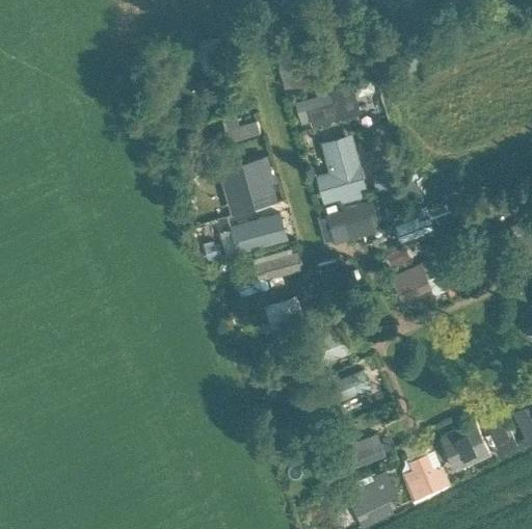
[(277,45),(285,89),(318,86),(317,78),(326,77),(323,41),(277,45)]
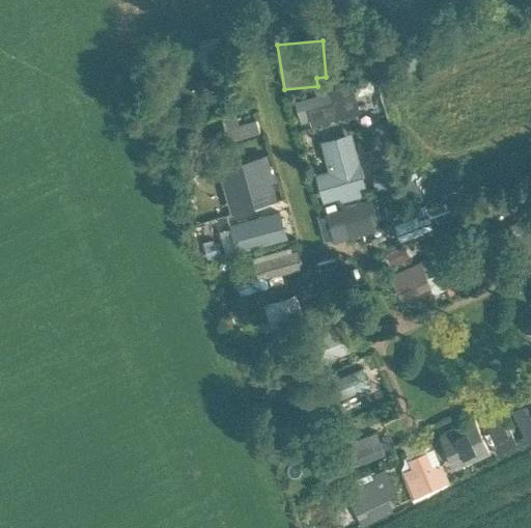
[(316,98),(297,103),(301,118),(303,124),(310,122),(312,129),(362,114),(353,81),(314,92),(316,98)]
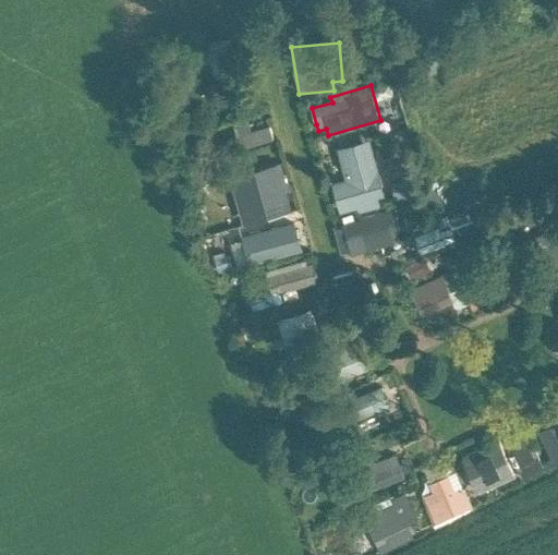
[(249,123),(234,128),(240,149),(274,140),(269,128),(251,133),(249,123)]
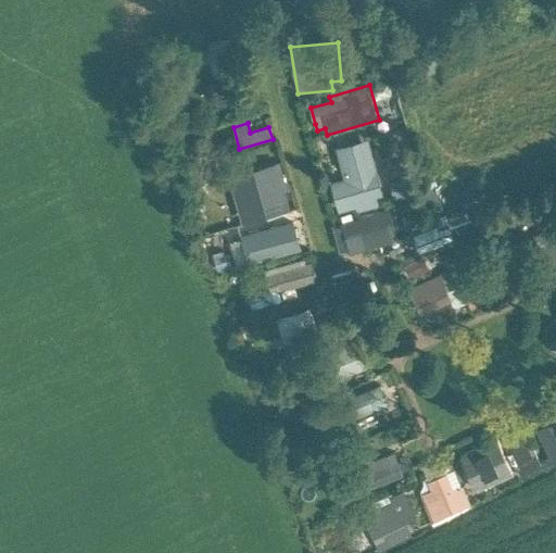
[(349,185),(335,189),(339,206),(341,212),(355,208),(357,214),(380,208),(378,201),(383,200),(369,151),(341,159),(349,185)]
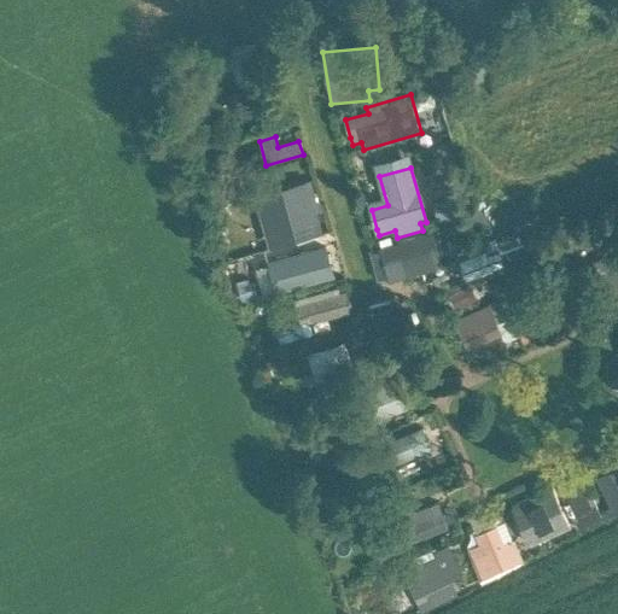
[(283,191),(261,197),(275,246),(297,240),(320,233),(305,183),(283,191)]
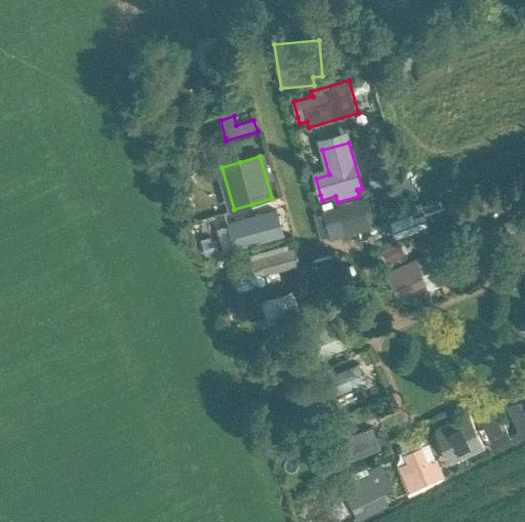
[(367,202),(322,214),(330,244),(375,232),(367,202)]
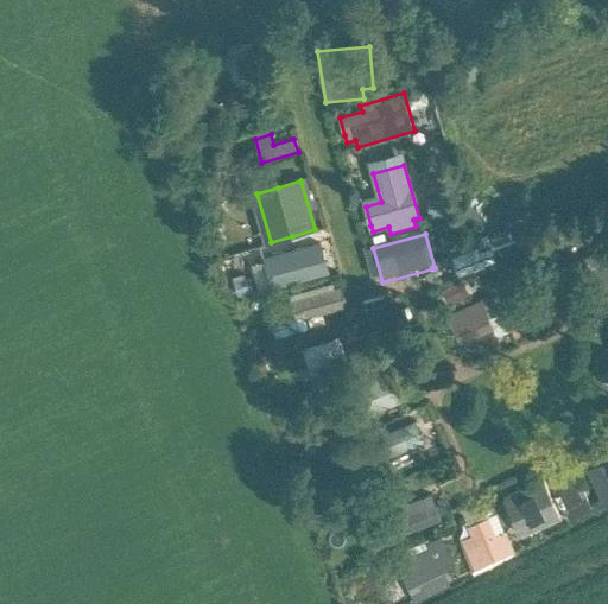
[(323,247),(266,262),(274,293),(331,278),(323,247)]
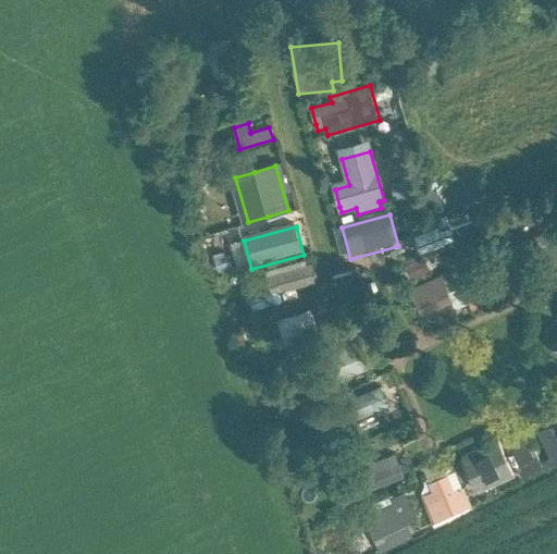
[(556,266),(556,242),(541,249),(551,269),(556,266)]
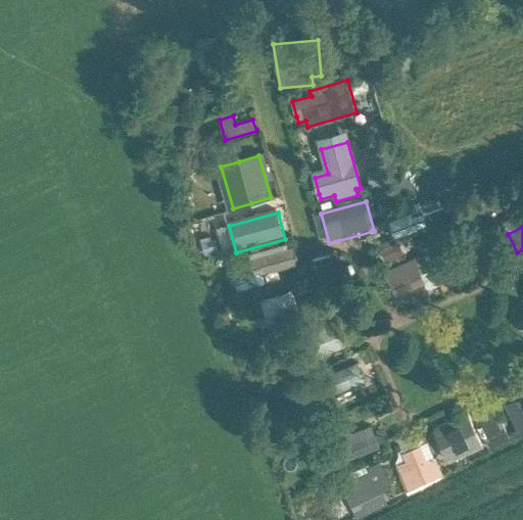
[(476,275),(464,244),(430,257),(442,288),(476,275)]
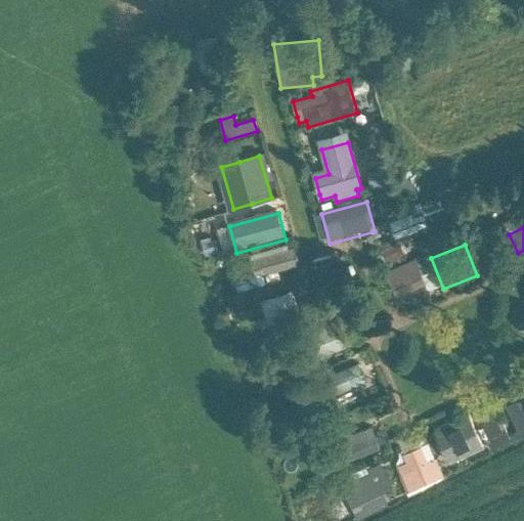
[(294,249),(274,254),(253,260),(260,285),(279,279),(277,271),(299,265),(294,249)]
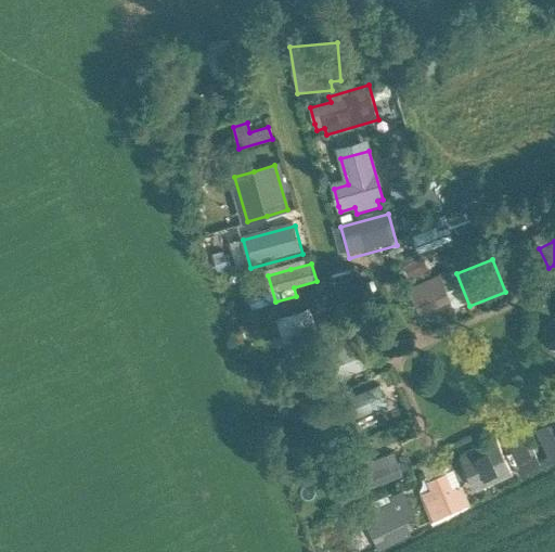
[(440,279),(411,292),(420,313),(450,300),(451,305),(453,310),(466,305),(453,273),(440,279)]
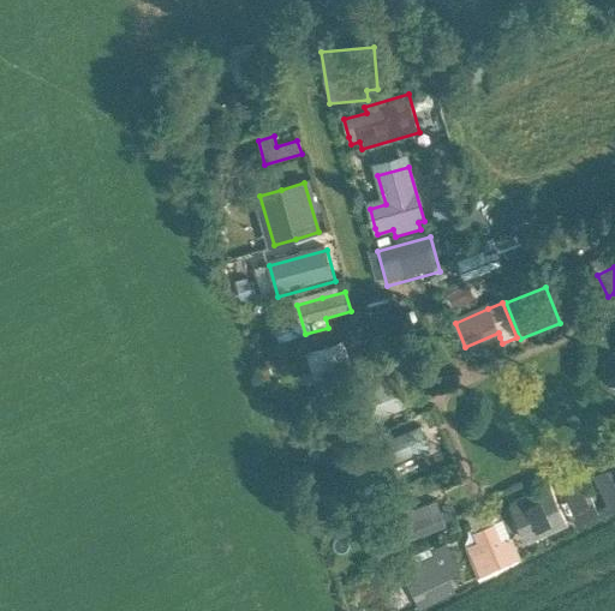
[(366,318),(374,340),(405,330),(396,307),(366,318)]
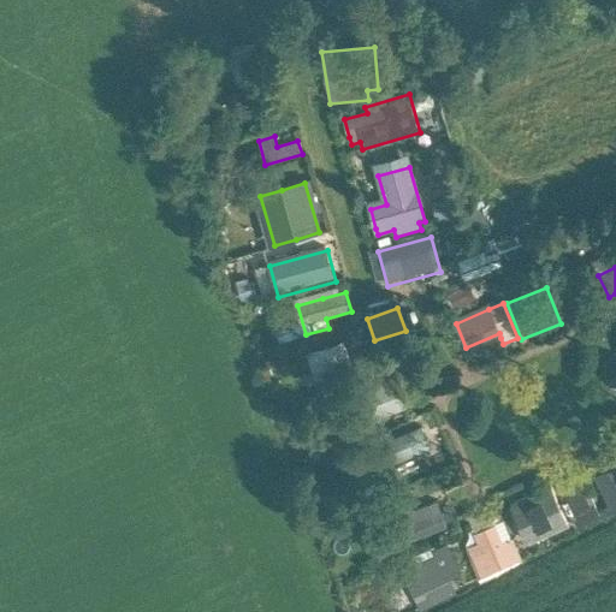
[(437,368),(424,334),(396,346),(410,379),(437,368)]
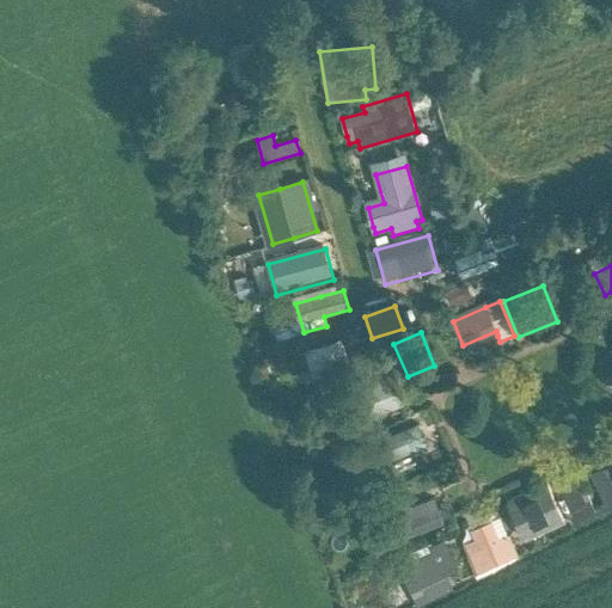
[(342,342),(332,344),(304,352),(314,391),(330,386),(328,376),(349,369),(342,342)]
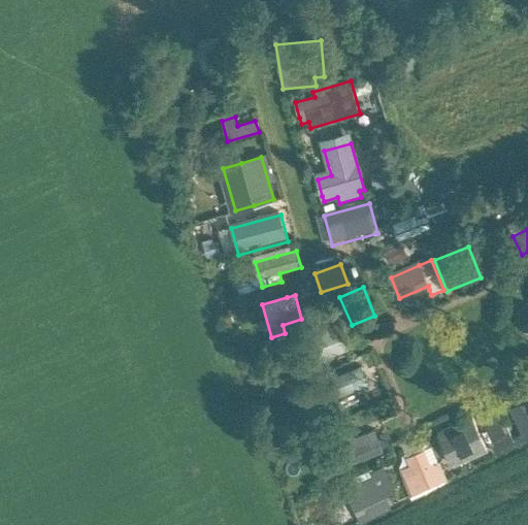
[(332,326),(314,333),(303,337),(312,364),(347,351),(342,339),(338,341),(332,326)]
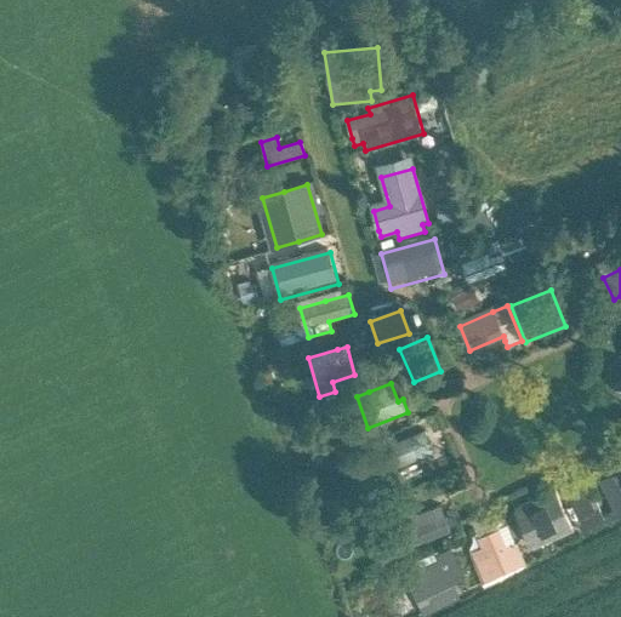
[(374,476),(426,453),(431,451),(423,433),(396,445),(391,436),(362,449),(374,476)]
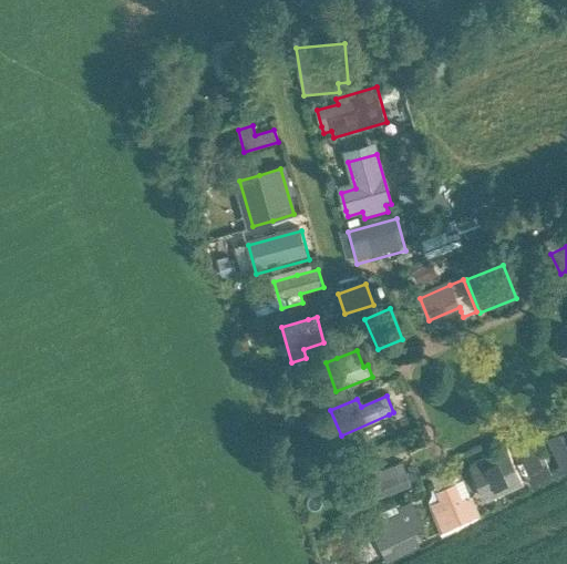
[(566,471),(566,440),(563,432),(548,439),(565,473),(566,471)]
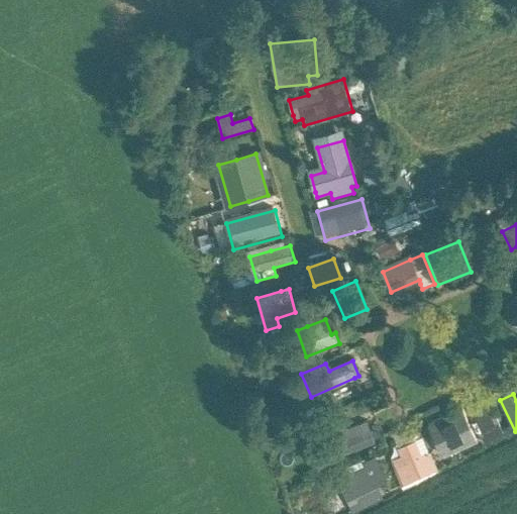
[(473,436),(478,447),(500,437),(503,436),(498,425),(495,427),(485,407),(473,413),(482,433),(473,436)]
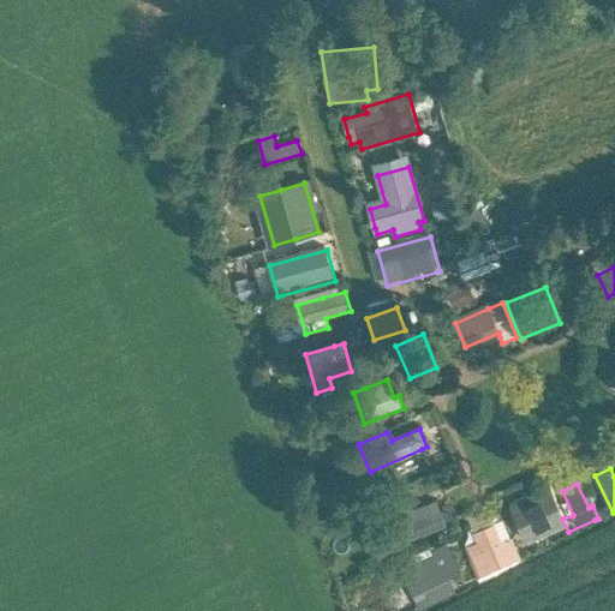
[(547,495),(507,514),(526,552),(565,534),(547,495)]
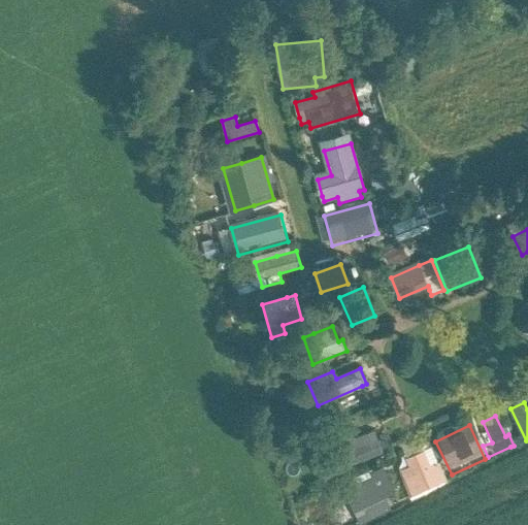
[(348,443),(335,448),(342,463),(354,459),(355,463),(357,466),(384,455),(376,439),(369,443),(366,435),(348,443)]
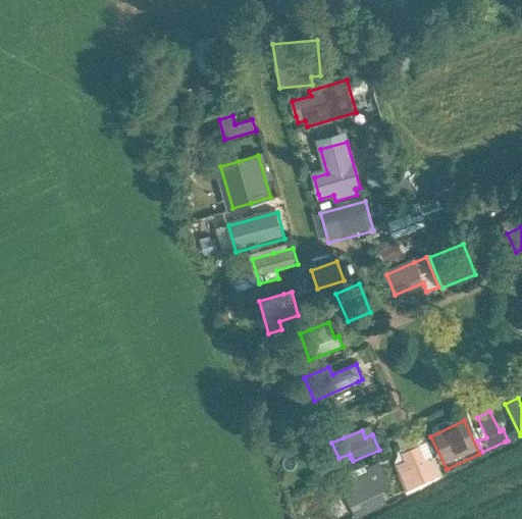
[(407,461),(397,466),(405,484),(408,490),(432,479),(442,475),(434,458),(433,458),(426,443),(418,447),(403,454),(407,461)]
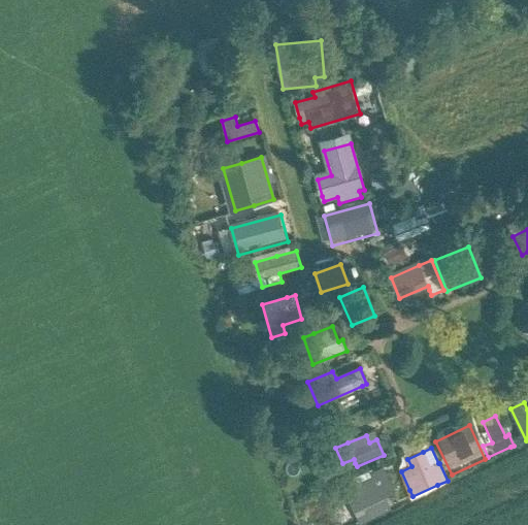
[(358,490),(347,495),(356,518),(367,513),(370,520),(372,523),(392,514),(391,510),(388,502),(398,497),(387,471),(372,478),(374,483),(361,489),(358,490)]
